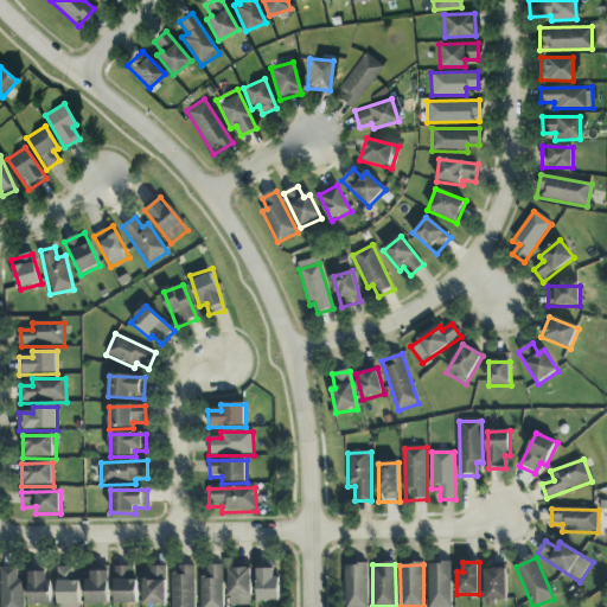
[(451,606),(452,564),(429,564),(428,606),(451,606)]
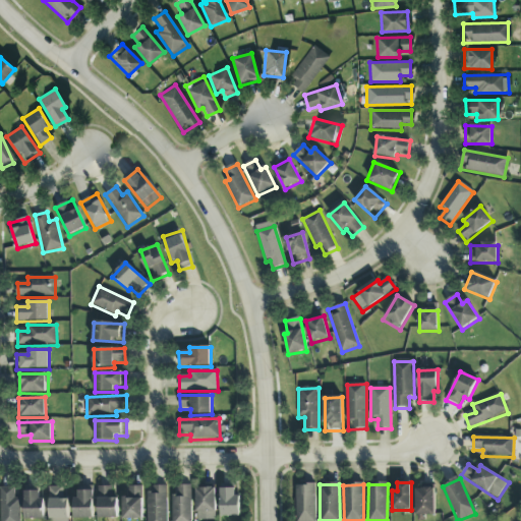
[(191,520),(191,485),(178,486),(178,496),(172,496),(172,520),(191,520)]
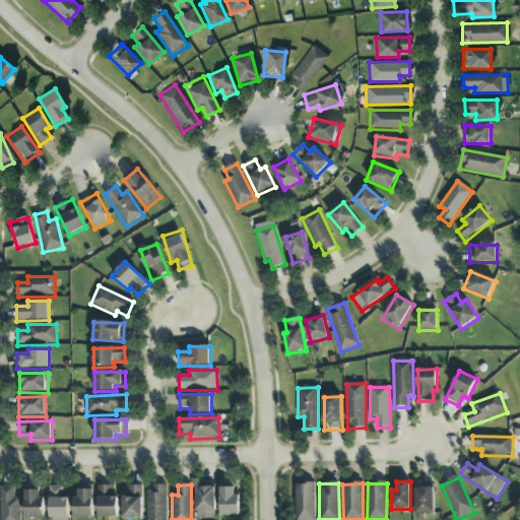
[(315,519),(315,484),(296,484),(296,519),(315,519)]
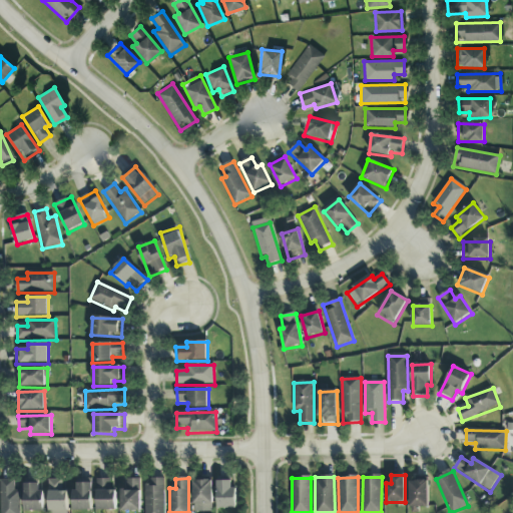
[(123,512),(141,512),(140,479),(122,480),(123,512)]
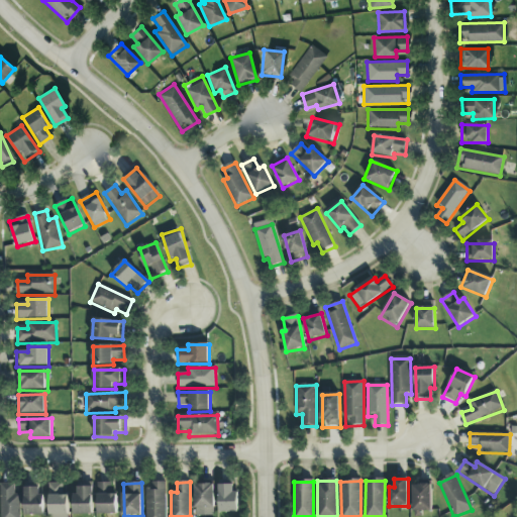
[(166,516),(167,483),(152,483),(152,490),(147,490),(146,516),(166,516)]
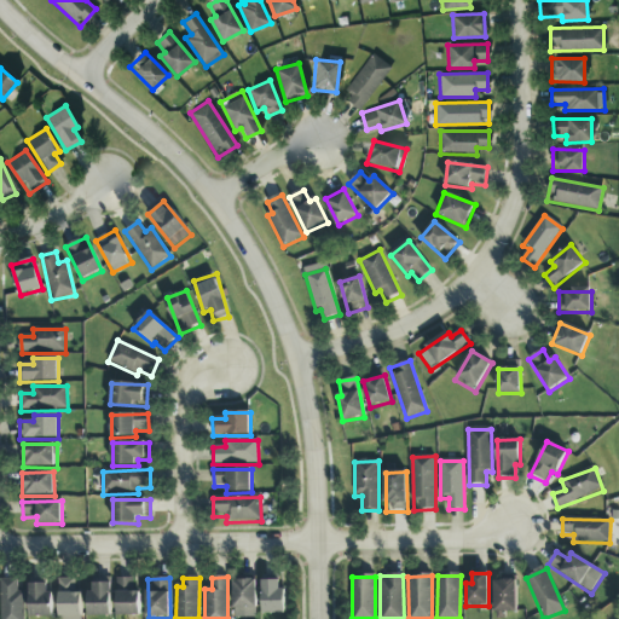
[(59,618),(67,618),(81,618),(82,594),(76,594),(76,579),(59,579),(59,618)]
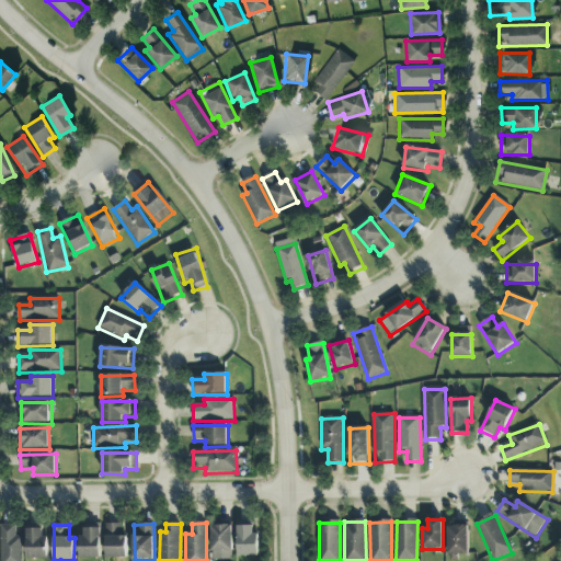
[(81,560),(101,559),(101,525),(84,526),(86,537),(80,537),(81,560)]
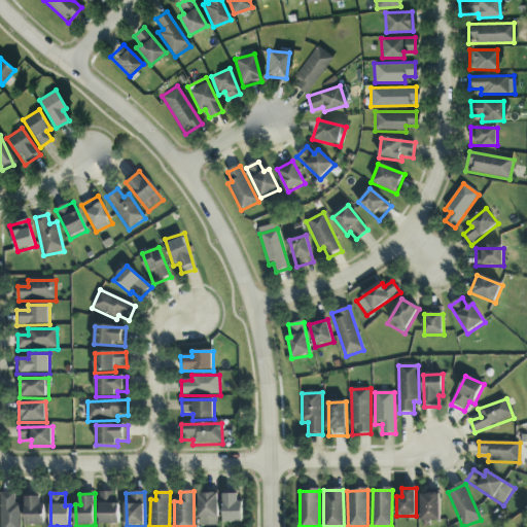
[(100,525),(119,525),(119,503),(115,503),(115,493),(100,493),(100,525)]
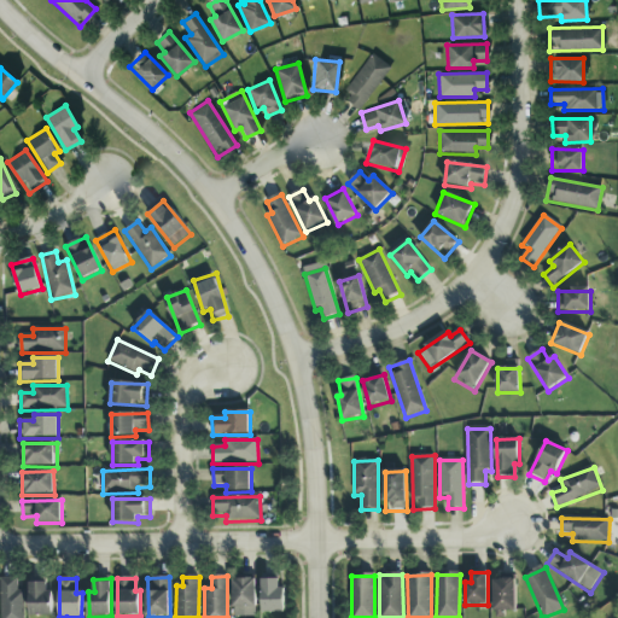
[(284,613),(283,578),(262,578),(263,614),(284,613)]
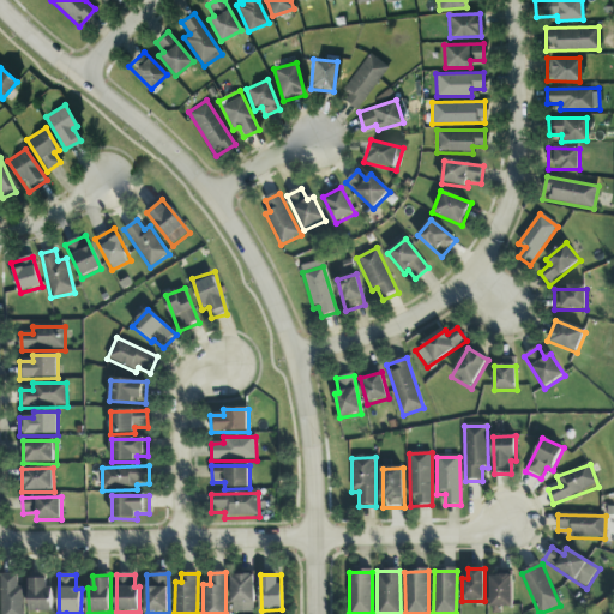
[(17,576),(0,576),(0,613),(24,613),(24,588),(18,588),(17,576)]
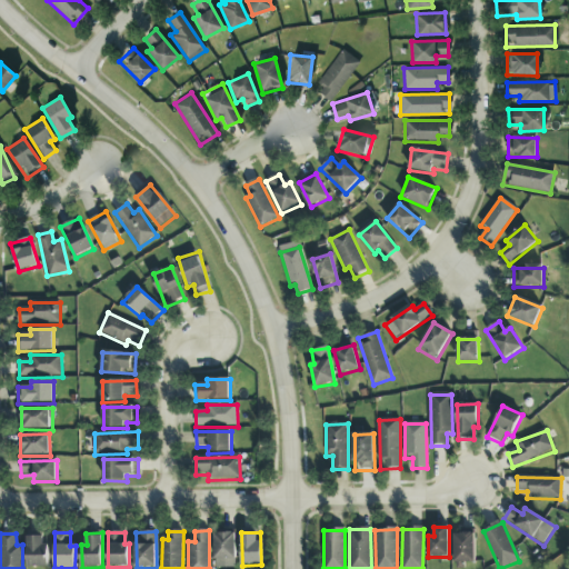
[(237,560),(236,533),(215,533),(216,560),(237,560)]
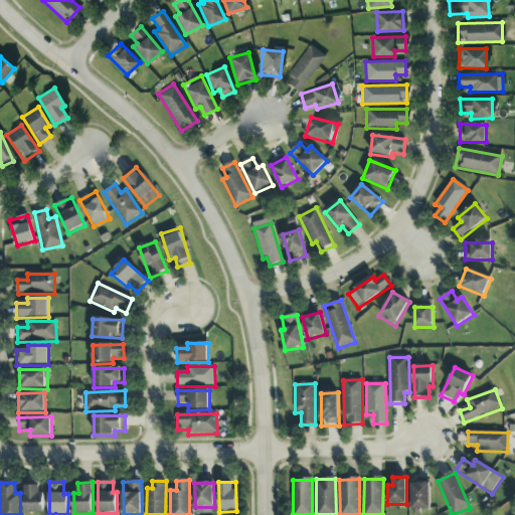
[(430,510),(431,483),(411,483),(411,510),(430,510)]
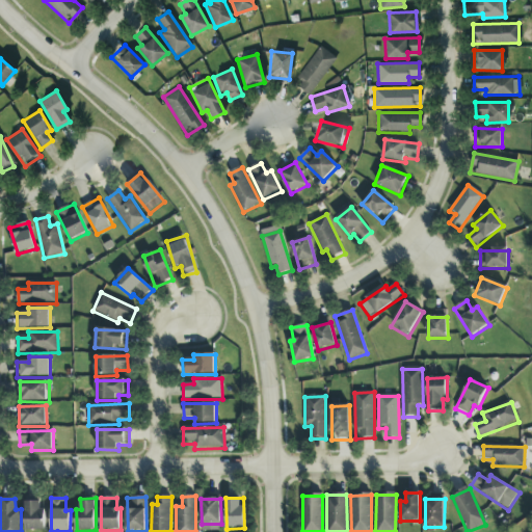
[(26,531),(45,531),(44,502),(25,503),(26,531)]
